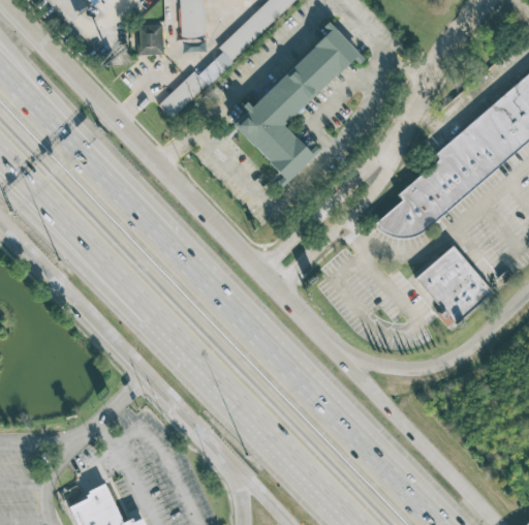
[(135,0),(123,11),(111,0),(135,0)]
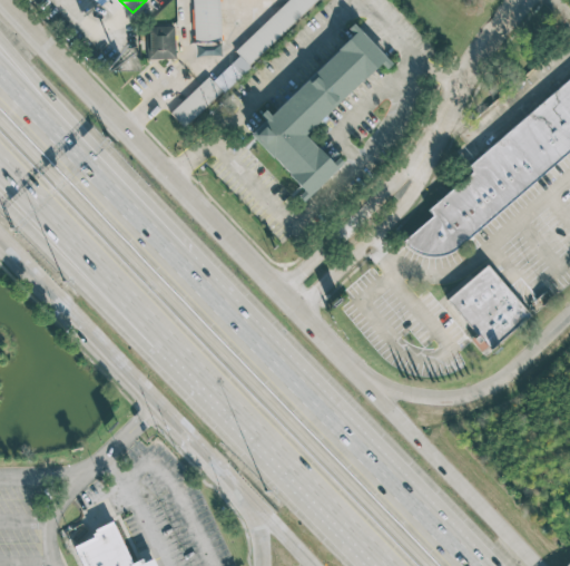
[(285,0),(208,72),(207,71),(170,106),(184,120),(312,0),(285,0)]
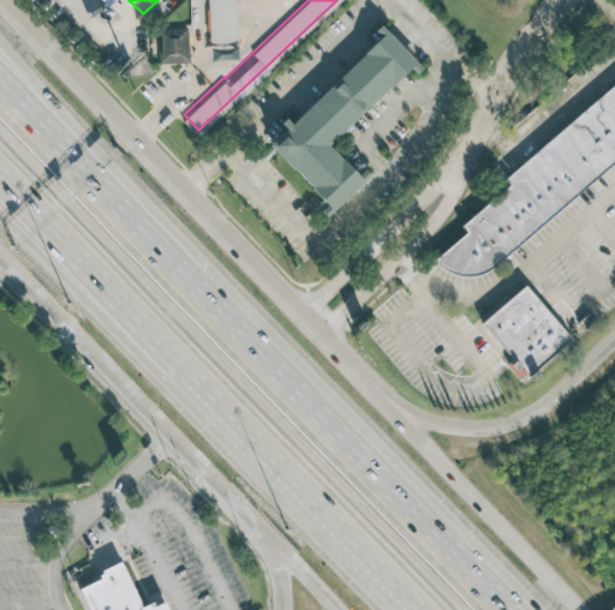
[(237,39),(236,0),(208,0),(209,39),(237,39)]
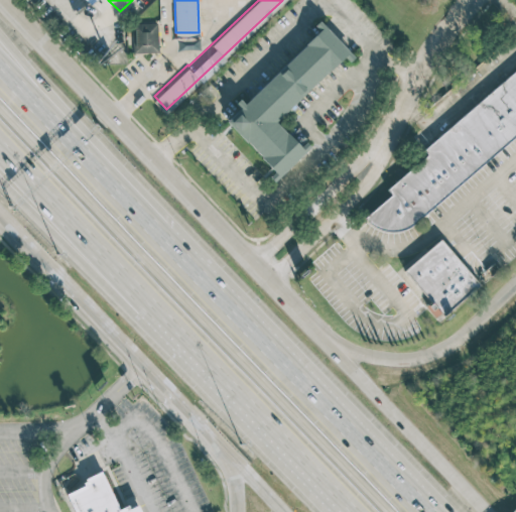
[(136,49),(157,48),(156,19),(135,19),(136,49)]
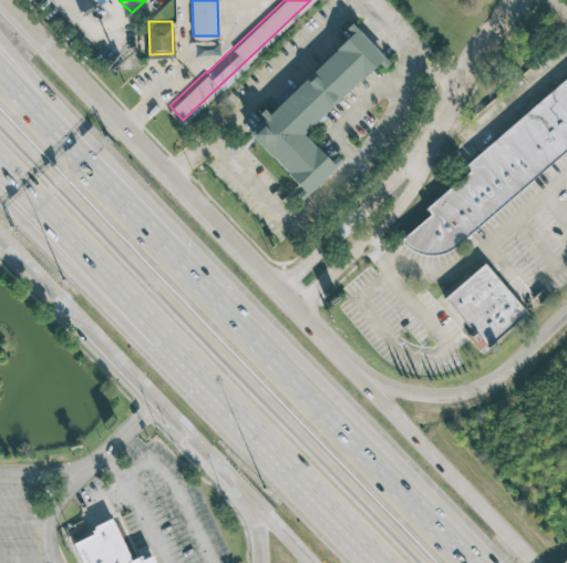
[(251,128),(356,26),(387,59),(308,131),(340,163),(306,193),(251,128)]
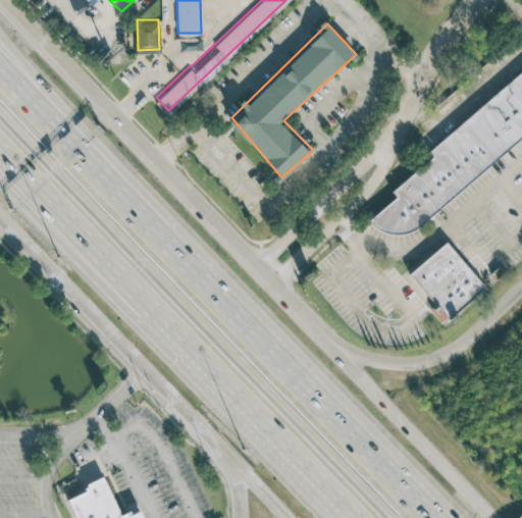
[(521,138),(420,226),(413,229),(404,231),(395,231),(387,229),(378,226),(373,219),(399,197),(395,192),(434,157),(417,137),(426,128),(439,143),(521,71),(521,138)]
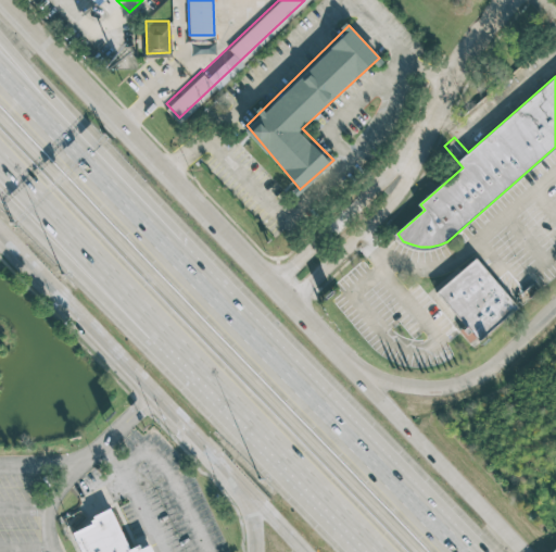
[(438,291),(478,258),(520,309),(481,340),(438,291)]
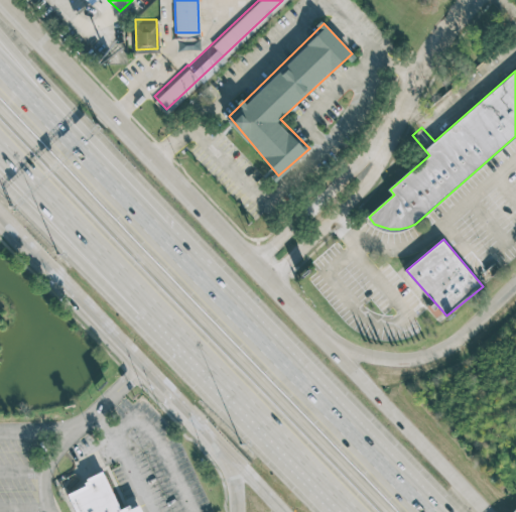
[(73,511),(61,487),(103,469),(118,500),(133,493),(140,511),(73,511)]
